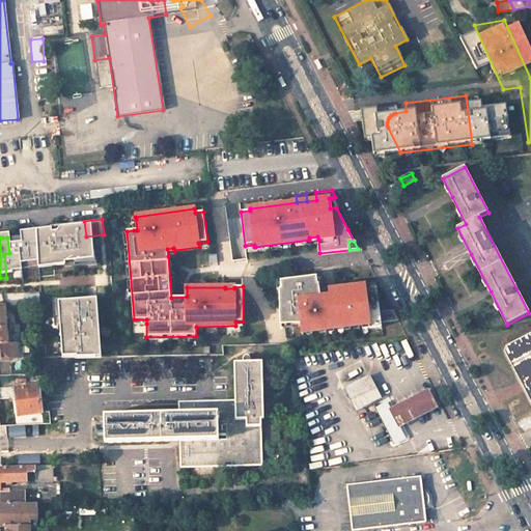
[(218,262),(217,254),(208,255),(210,263),(218,262)]
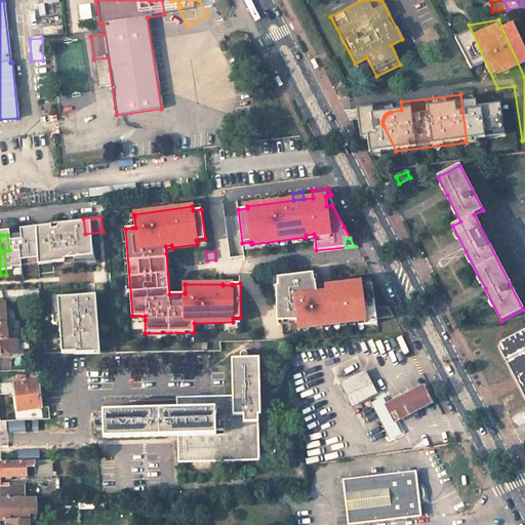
[(78,293),(99,291),(98,266),(82,267),(76,267),(69,267),(66,271),(67,275),(70,277),(77,277),(78,293)]
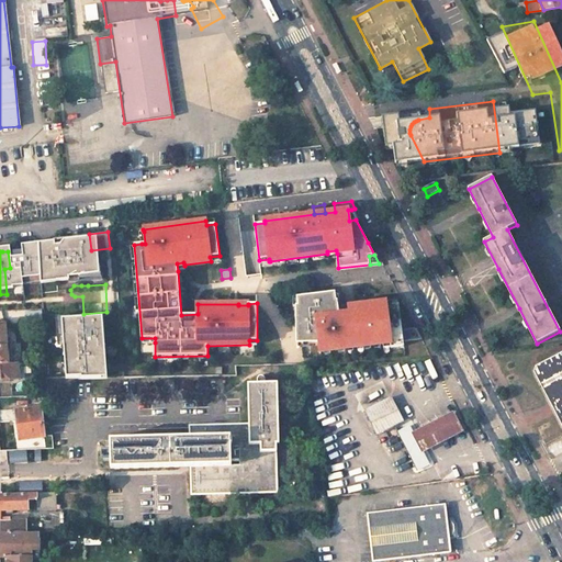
[(40,292),(24,293),(25,311),(42,310),(40,292)]
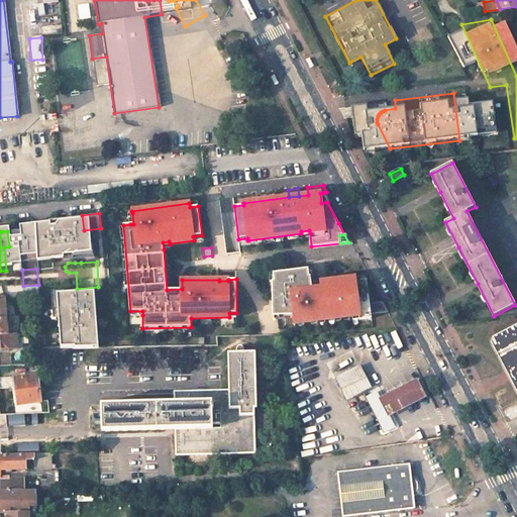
[(388,311),(383,300),(370,302),(367,280),(362,280),(355,281),(355,278),(354,277),(321,282),(321,285),(312,287),(310,277),(310,276),(309,276),(308,269),(274,273),(274,281),(272,282),(273,316),(294,315),(295,323),(352,316),(358,315),(359,318),(359,319),(372,318),(372,313),(388,311)]
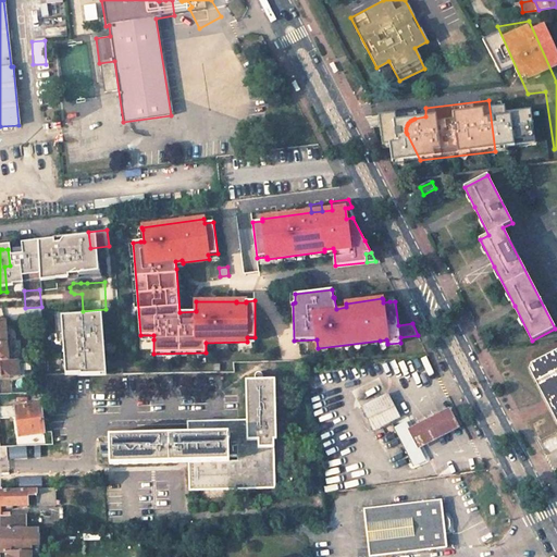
[(108,341),(106,309),(83,311),(84,331),(76,331),(73,334),(74,338),(77,342),(85,342),(90,342),(108,341)]
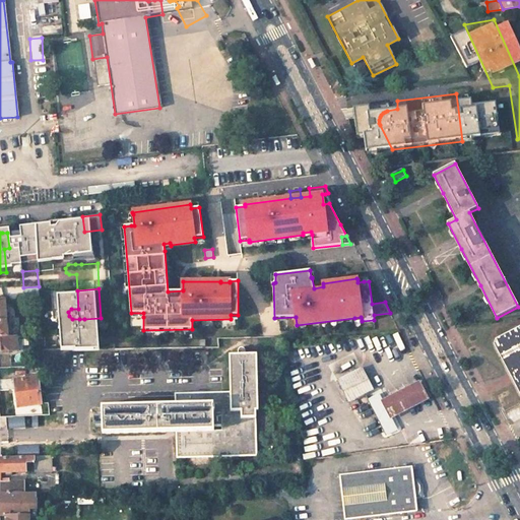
[(519,331),(500,343),(512,367),(519,382),(519,331)]
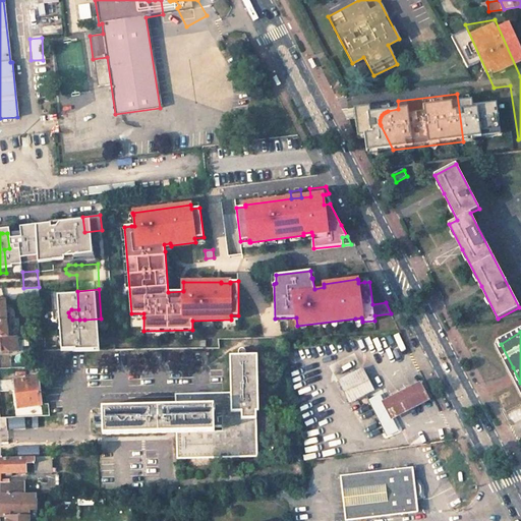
[(0,352),(9,352),(17,352),(16,337),(7,337),(0,337),(0,352)]
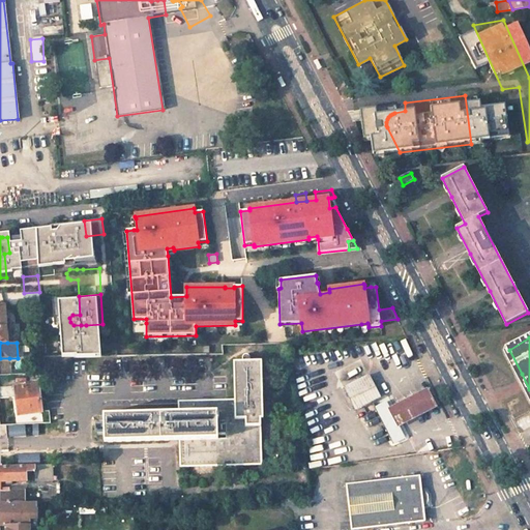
[(262,360),(235,360),(235,399),(179,401),(179,413),(105,414),(105,442),(179,441),(180,467),(262,464),(261,417),(263,417),(262,360)]
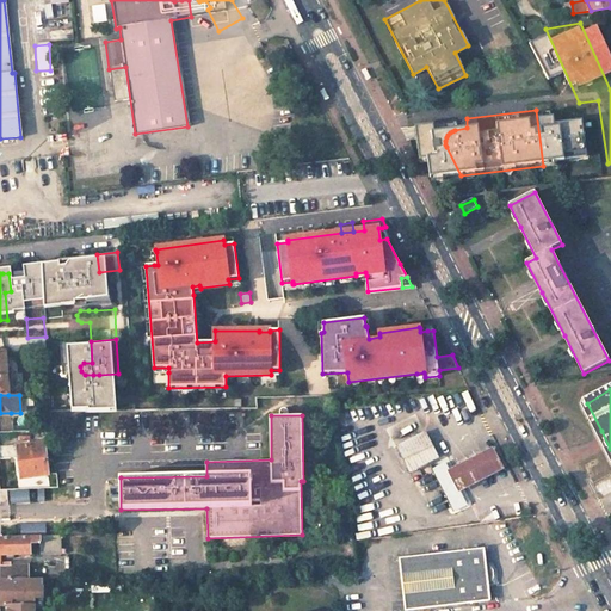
[(438,460),(425,433),(397,448),(409,474),(438,460)]
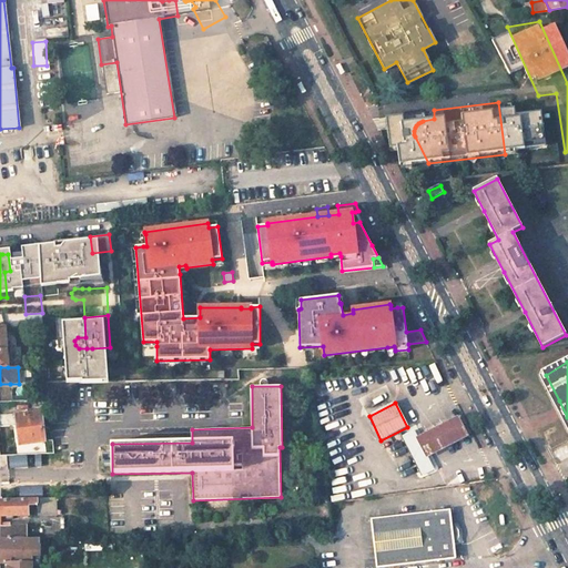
[(41,413),(17,416),(20,444),(44,442),(41,413)]
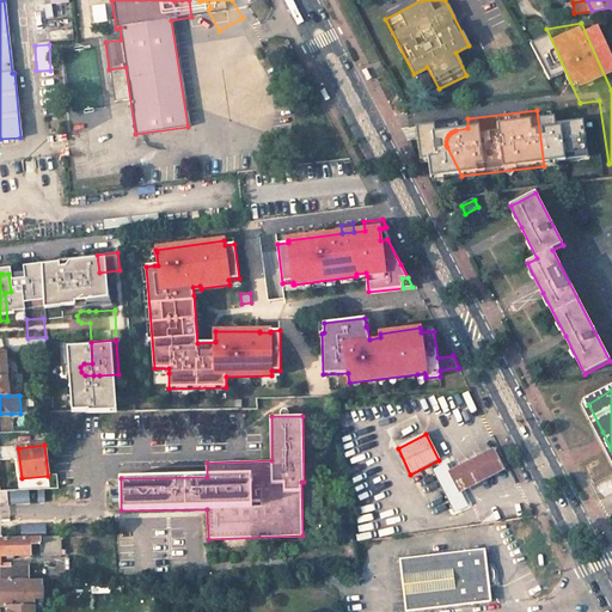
[(500,472),(489,450),(448,470),(459,491),(500,472)]
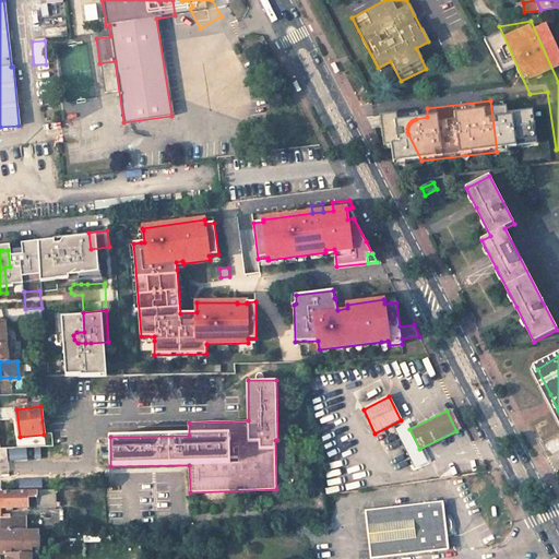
[(418,454),(405,429),(396,433),(415,470),(427,463),(421,453),(418,454)]
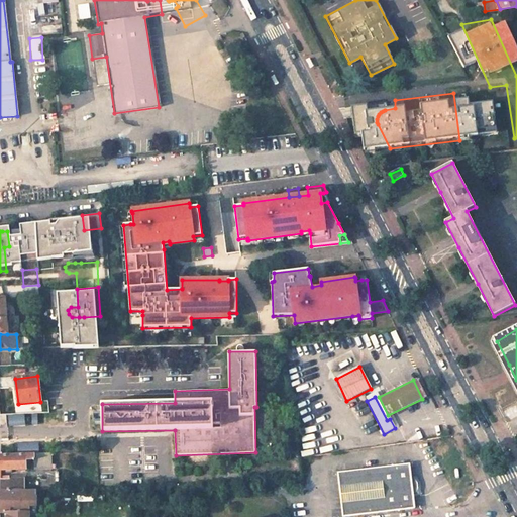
[(17,443),(0,443),(0,452),(17,451),(17,443)]
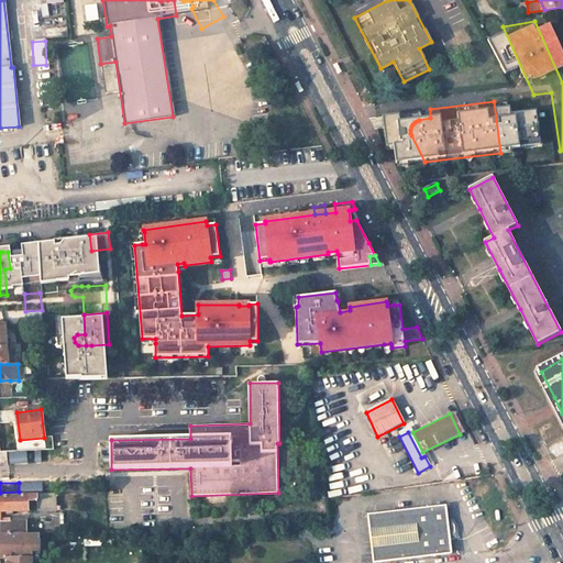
[(28,510),(28,501),(36,501),(36,510),(56,510),(55,494),(0,496),(1,511),(28,510)]
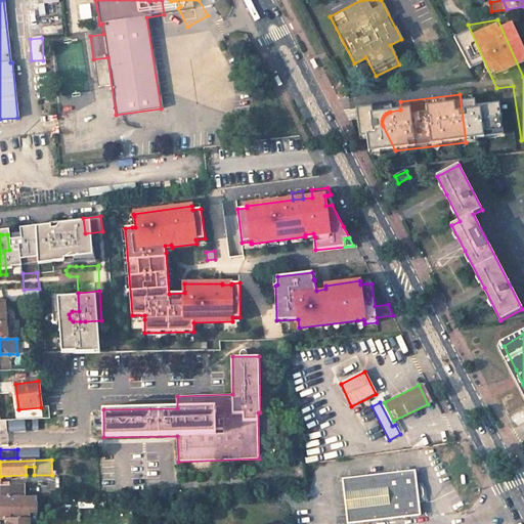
[(415,471),(343,480),(349,523),(350,523),(422,515),(420,500),(422,499),(424,497),(425,495),(426,492),(425,489),(423,487),(421,486),(418,486),(415,471)]
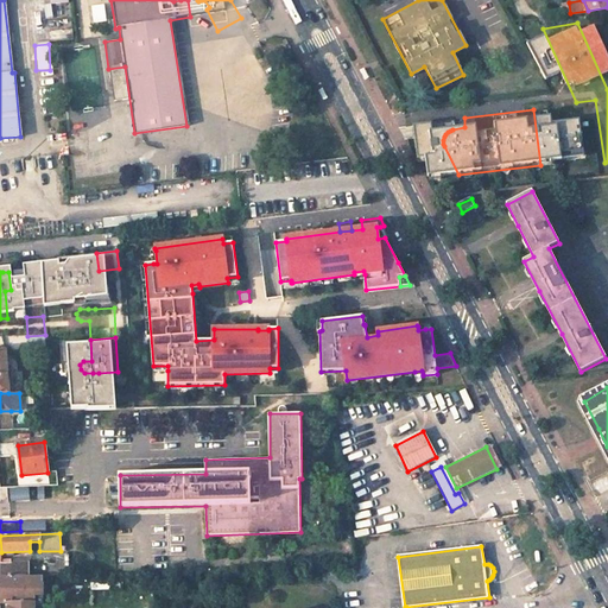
[(0,577),(26,577),(26,563),(8,563),(8,559),(0,559),(0,577)]
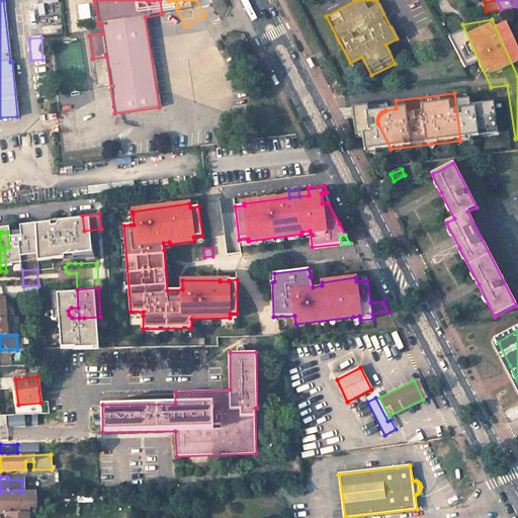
[(22,492),(0,492),(0,507),(0,513),(9,514),(30,514),(37,514),(37,491),(22,492)]
